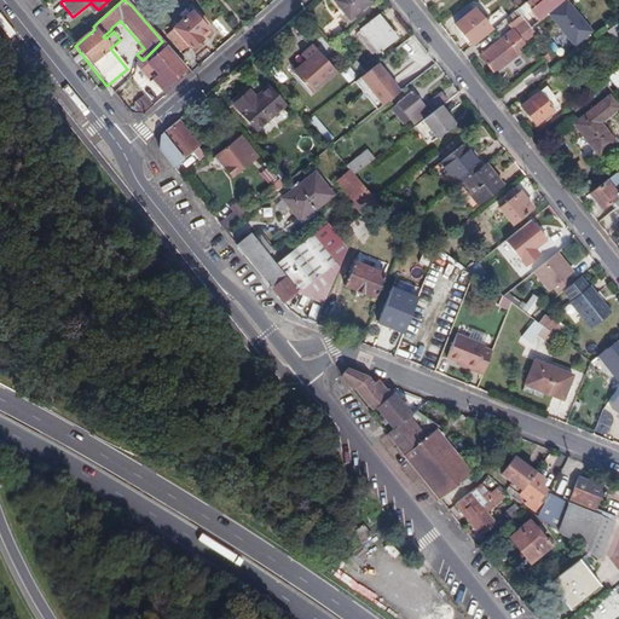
[(371,3),(368,0),(333,0),(333,1),(350,21),(371,3)]
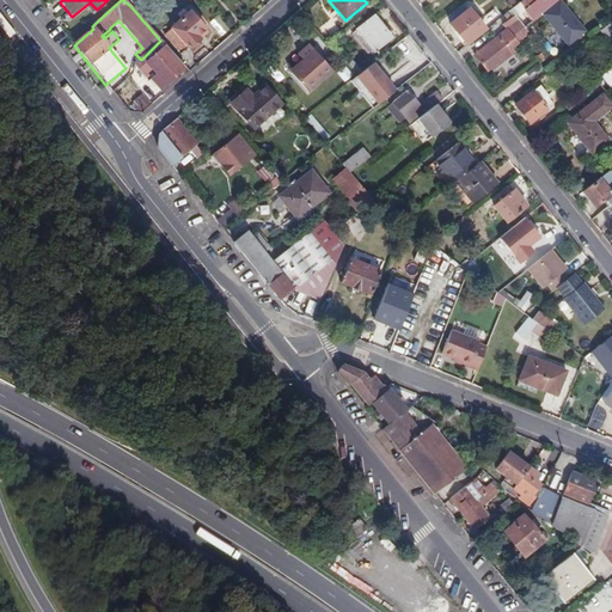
[(515,14),(525,26),(542,14),(560,0),(521,0),(510,8),(515,14)]
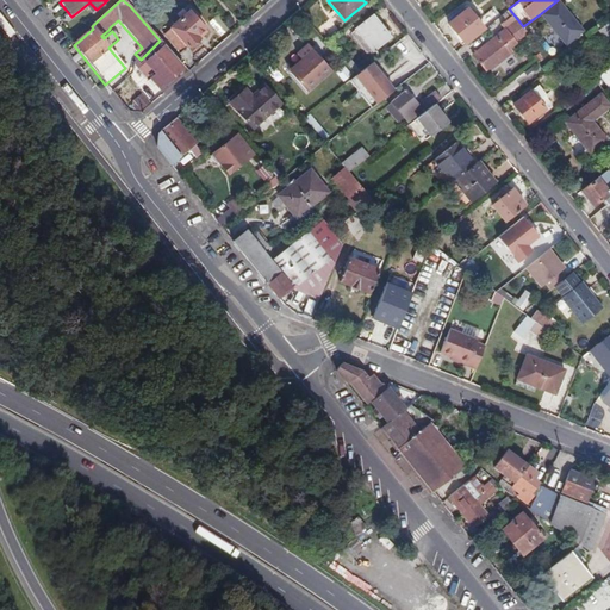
[(558,0),(540,14),(564,43),(580,30),(558,0)]
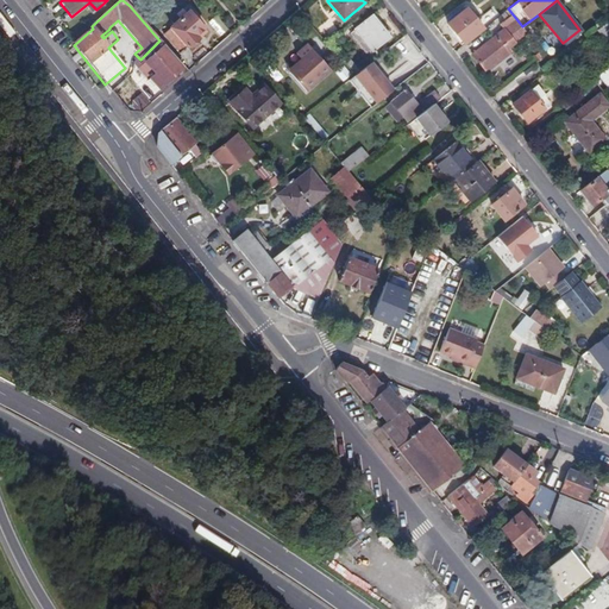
[(447,24),(464,44),(483,30),(476,22),(466,8),(447,24)]
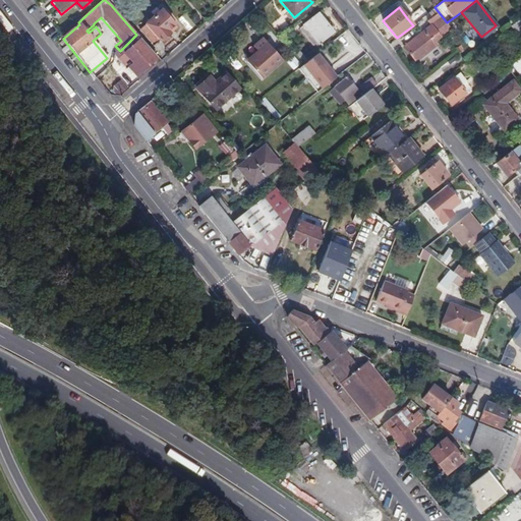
[(417,10),(407,18),(413,25),(423,16),(417,10)]
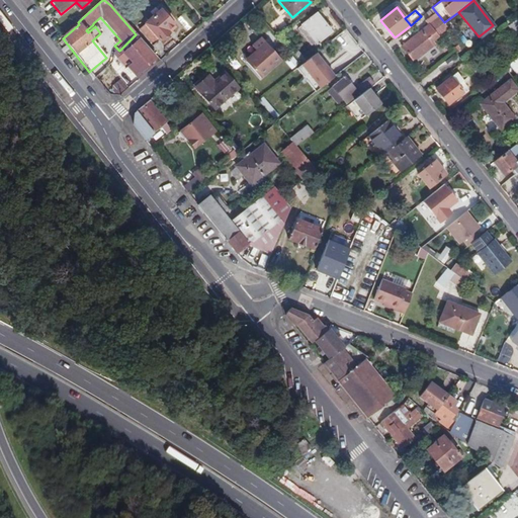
[(159,42),(175,28),(160,12),(144,25),(145,26),(140,31),(152,46),(158,41),(159,42)]
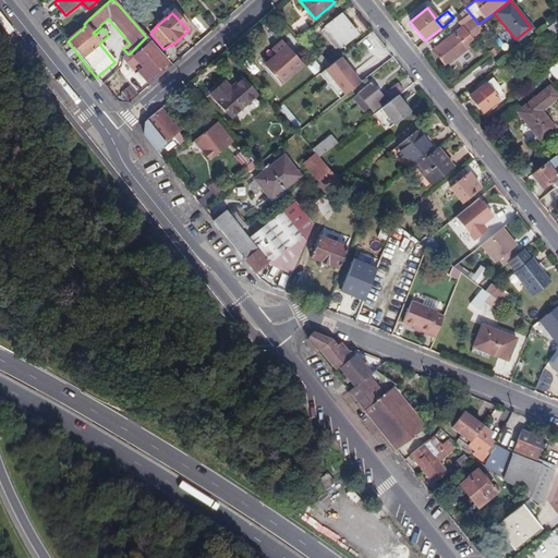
[(359,32),(343,13),(324,28),(340,47),(359,32)]
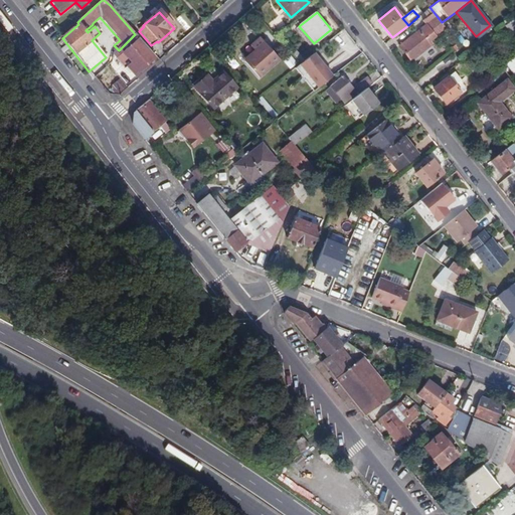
[(430,40),(446,27),(442,22),(434,12),(422,21),(426,25),(400,46),(411,60),(433,43),(430,40)]
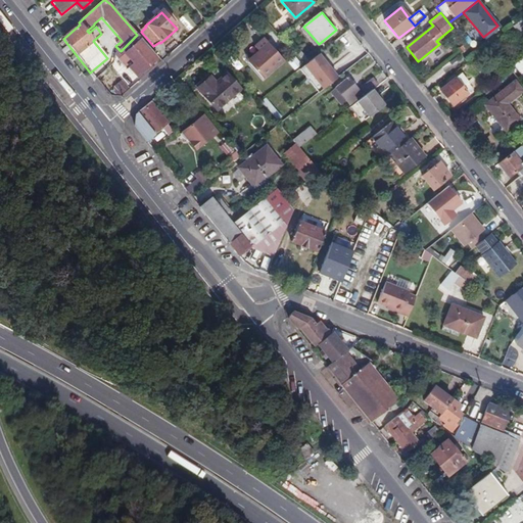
[(511,25),(517,32),(522,26),(522,17),(521,16),(511,25)]
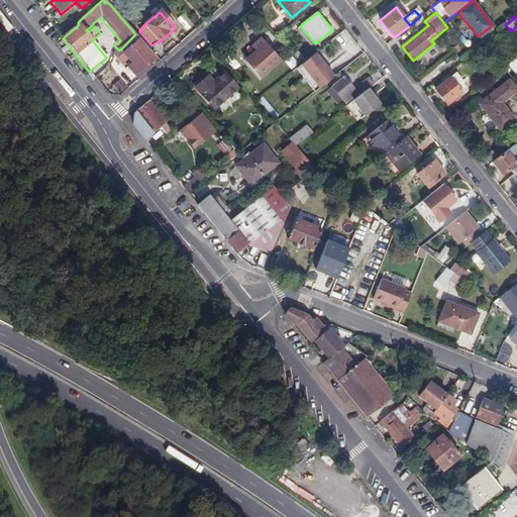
[(88,32),(95,26),(93,24),(92,25),(86,30),(88,32)]
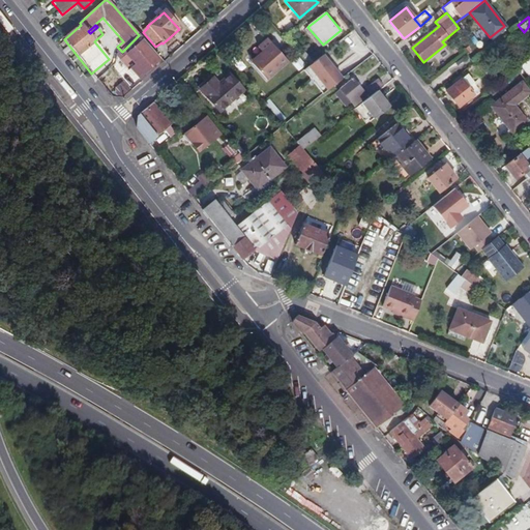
[(97,27),(102,34),(107,31),(100,25),(97,27)]
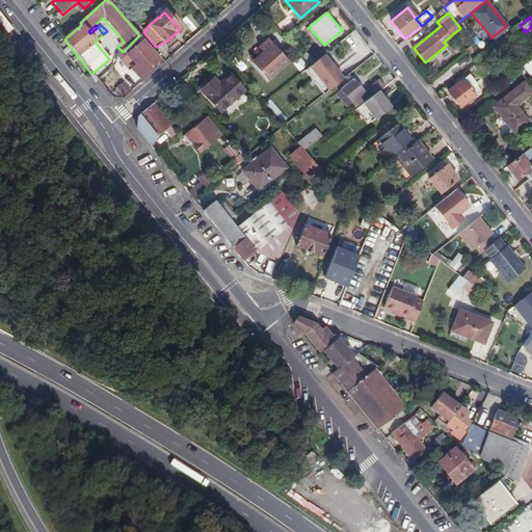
[(141,44),(144,41),(139,35),(129,46),(133,50),(127,55),(135,65),(137,68),(132,72),(138,78),(158,60),(145,47),(144,48),(141,44)]
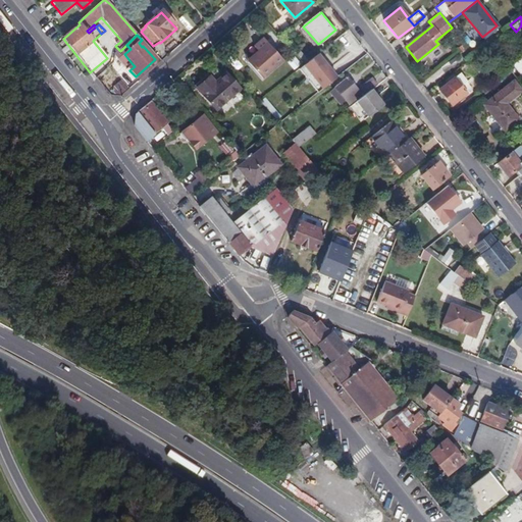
[(257,51),(246,61),(262,79),(282,60),(262,38),(253,46),(257,51)]
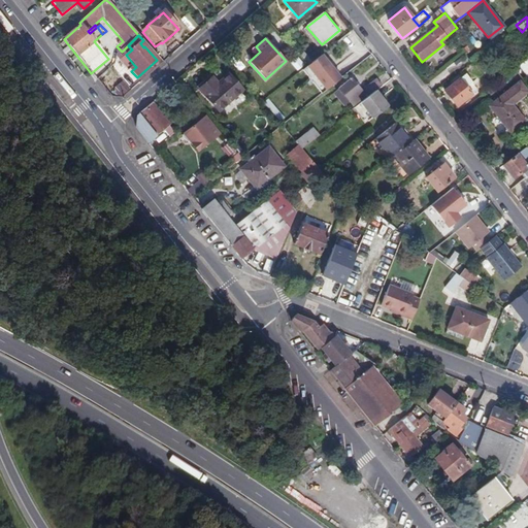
[(129,69),(134,65),(126,55),(132,50),(128,45),(122,52),(118,55),(129,69)]
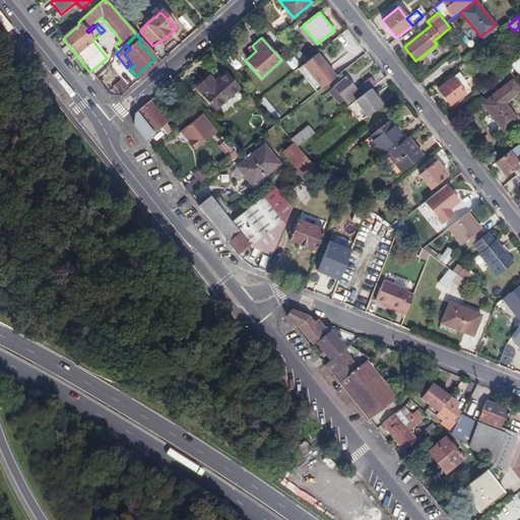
[(291,52),(287,47),(283,51),(287,56),(291,52)]
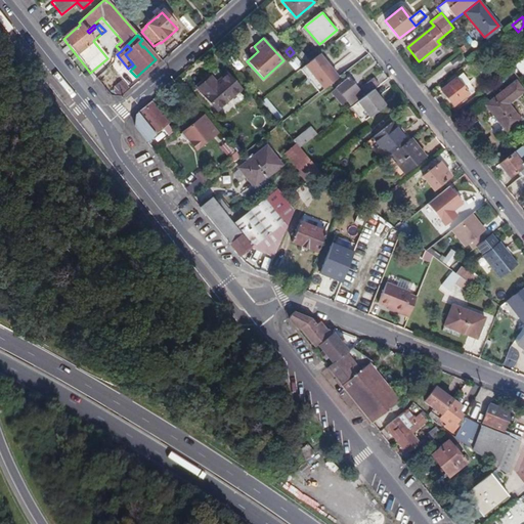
[(299,48),(295,52),(305,63),(310,60),(299,48)]
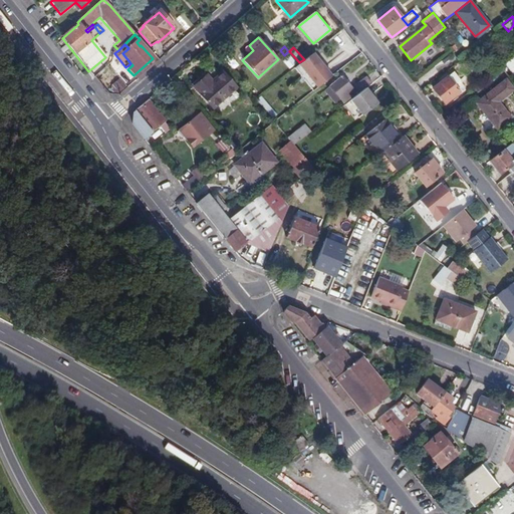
[(331,76),(312,52),(304,59),(299,62),(297,63),(317,87),(331,76)]
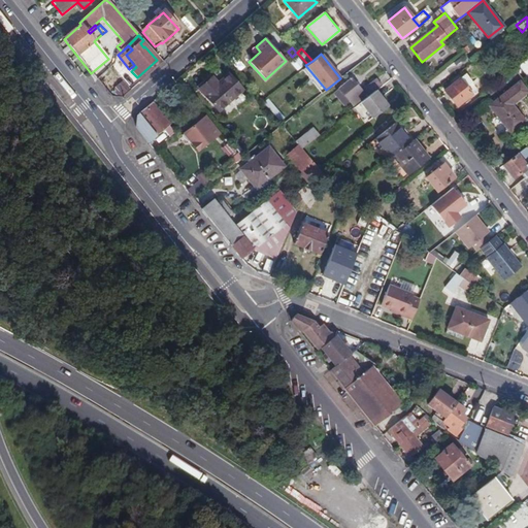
[(297,57),(290,63),(297,71),(303,65),(297,57)]
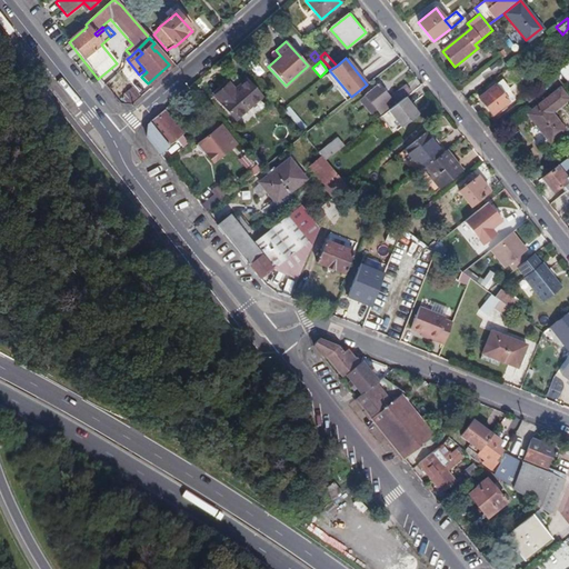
[(568,80),(568,61),(557,71),(567,82),(568,80)]
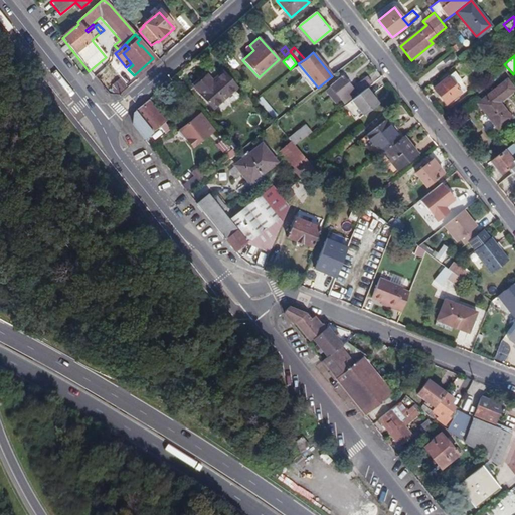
[(236,88),(224,72),(212,81),(206,75),(193,88),(212,109),(236,88)]
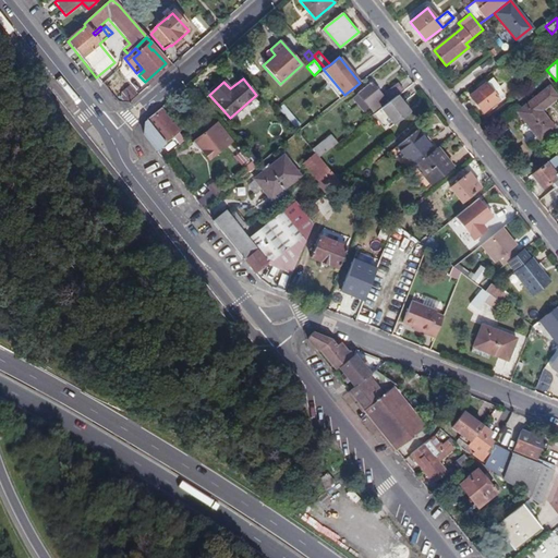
[(396,96),(403,89),(397,83),(381,96),(371,83),(356,94),(373,113),(379,108),(396,96)]
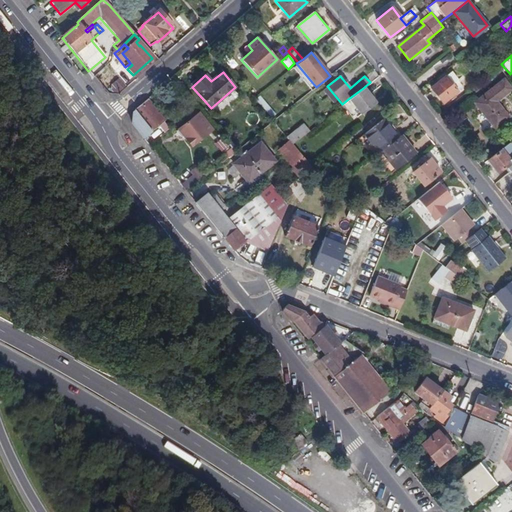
[(443,104),(457,92),(445,77),(430,89),(443,104)]
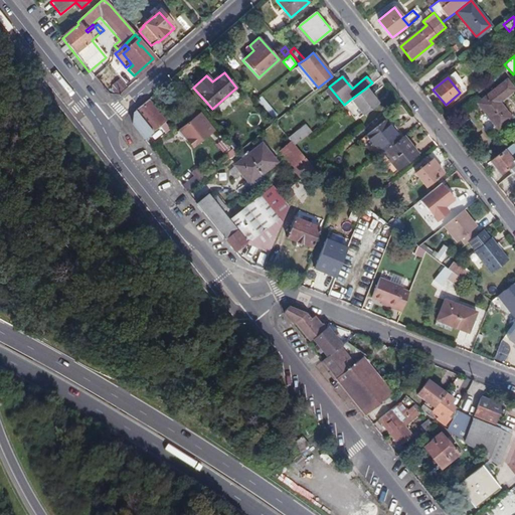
[(499,103),(514,90),(506,79),(477,104),(497,129),(511,118),(499,103)]
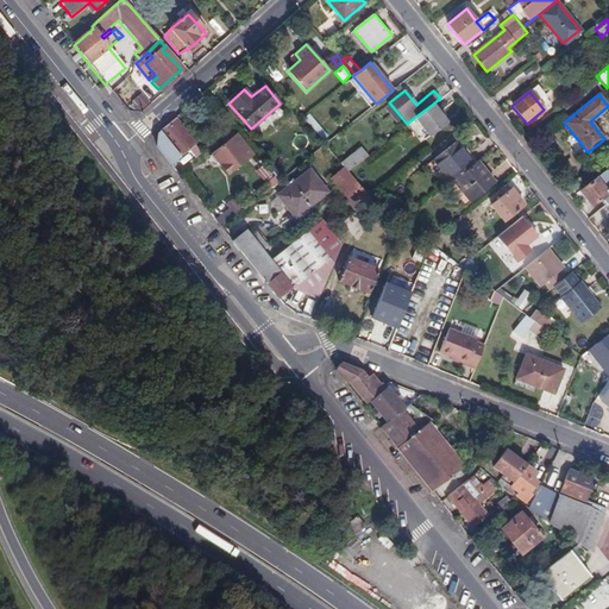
[(136,104),(140,110),(148,104),(142,98),(136,104)]
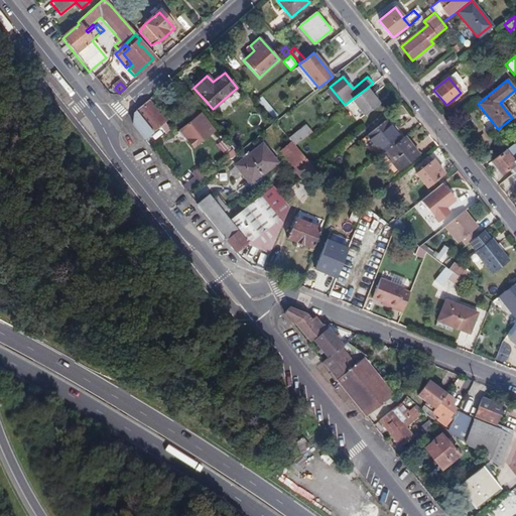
[(378,104),(366,89),(351,100),(363,115),(378,104)]
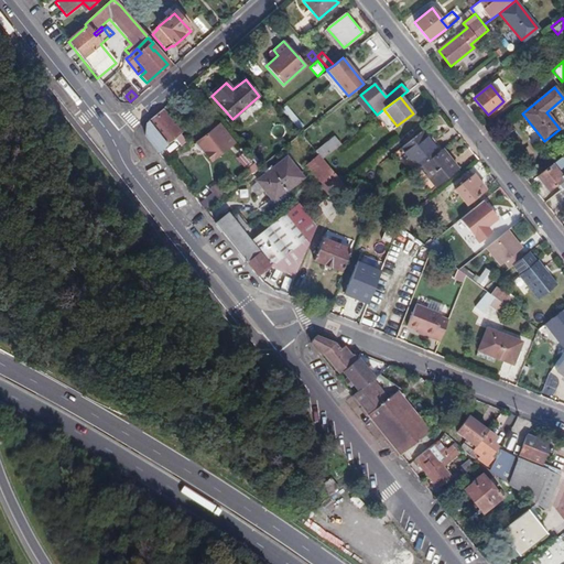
[(182,133),(162,109),(145,123),(143,136),(158,153),(182,133)]
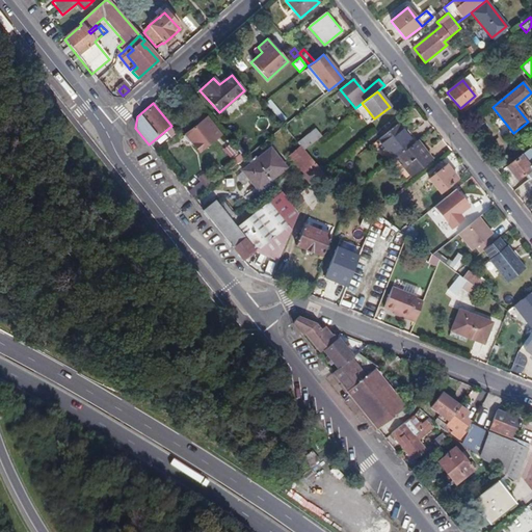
[(201,153),(220,135),(206,118),(188,135),(192,140),(191,142),(201,153)]
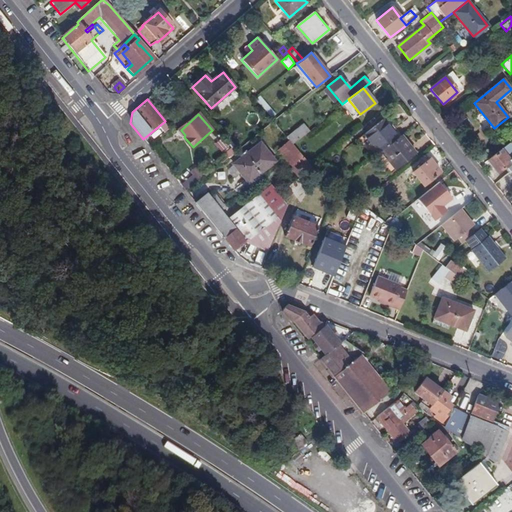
[(378,152),(400,135),(389,121),(367,138),(378,152)]
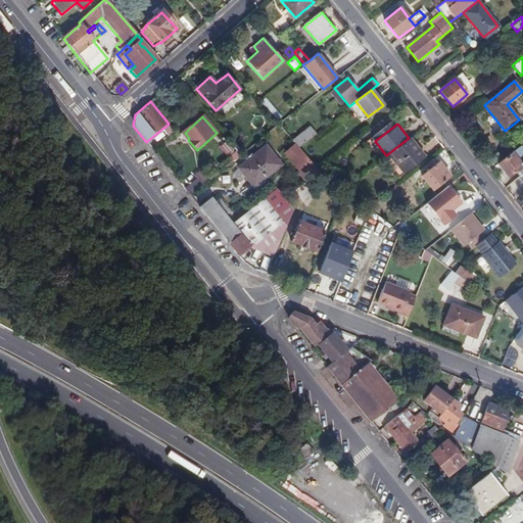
[(295,144),(298,148),(316,135),(308,128),(293,141),(295,144)]
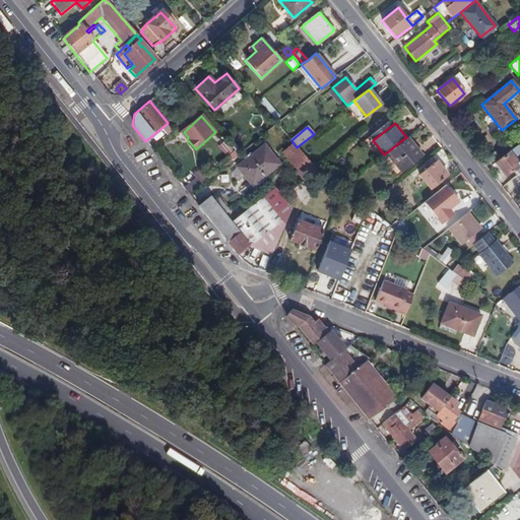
[(421,156),(406,137),(384,154),(381,157),(396,177),(421,156)]
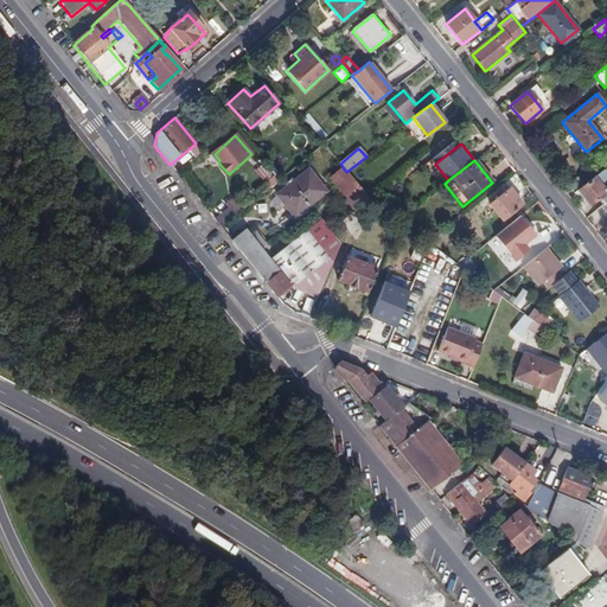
[(346,199),(360,189),(346,172),(343,167),(328,178),(346,199)]
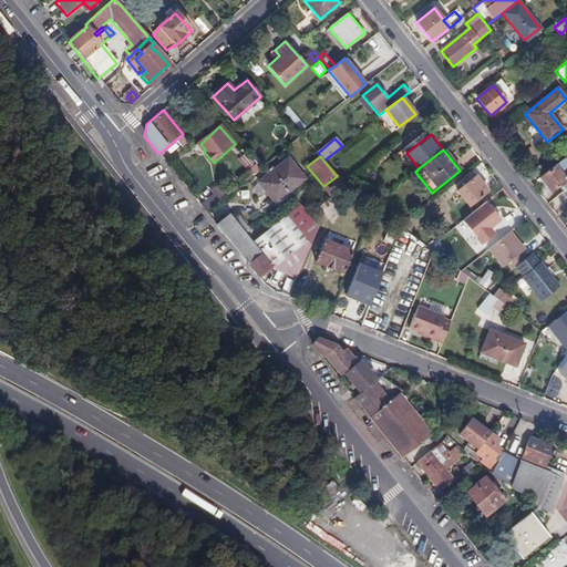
[(566,188),(566,158),(566,157),(540,178),(553,193),(560,186),(564,191),(566,188)]
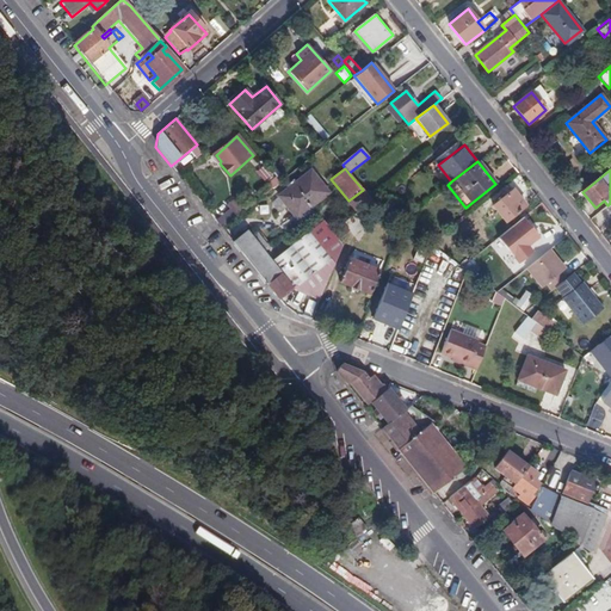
[(278,197),(295,218),(328,193),(310,172),(278,197)]
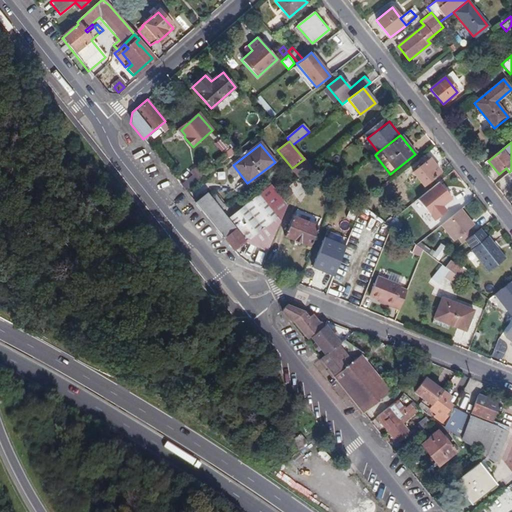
[(302,175),(311,168),(304,159),(292,168),(288,171),(296,180),(302,175)]
